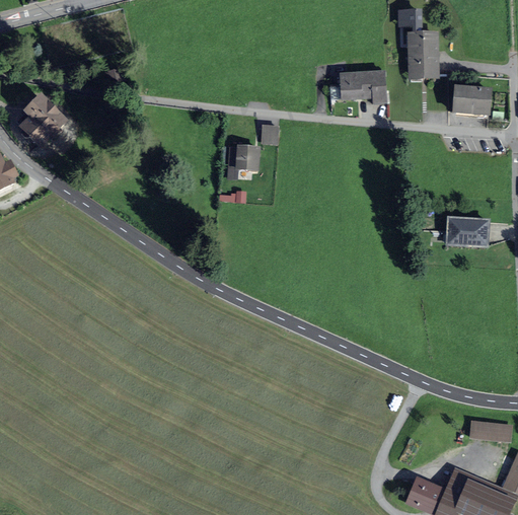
[(436,29),(407,30),(409,77),(438,76),(436,29)]
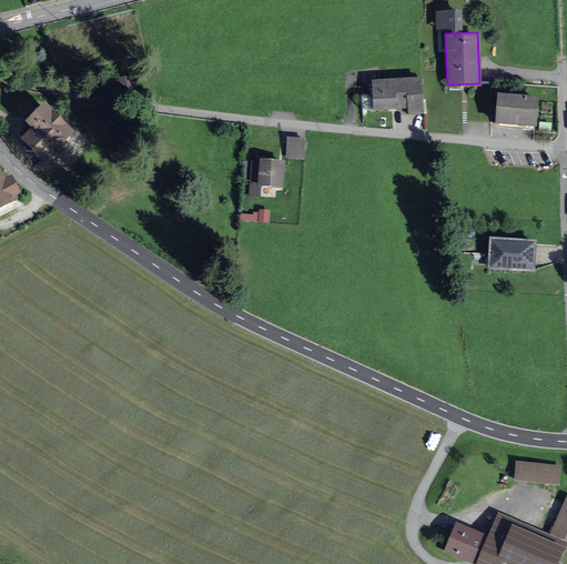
[(421,74),(372,77),(373,107),(406,104),(406,110),(422,110),(421,74)]
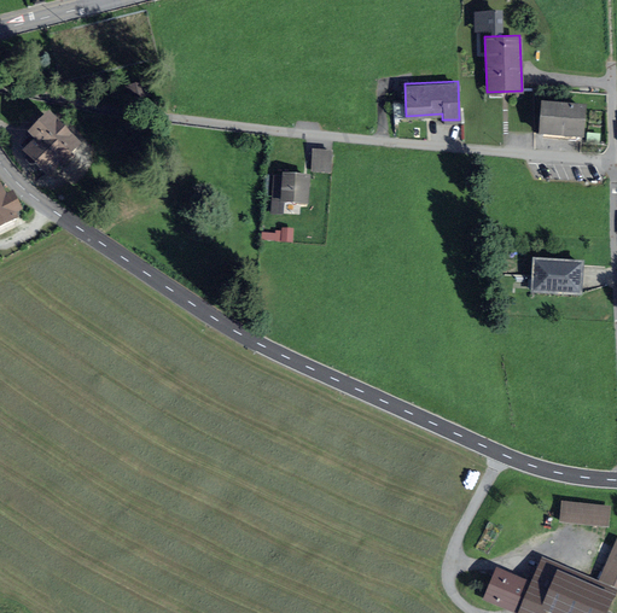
[(583,104),(541,100),(539,133),(581,135),(583,104)]
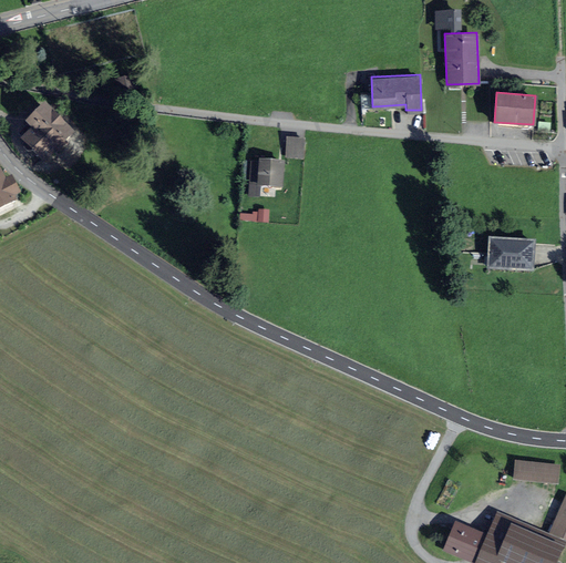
[(73,132),(47,101),(24,120),(30,126),(17,137),(39,162),(73,132)]
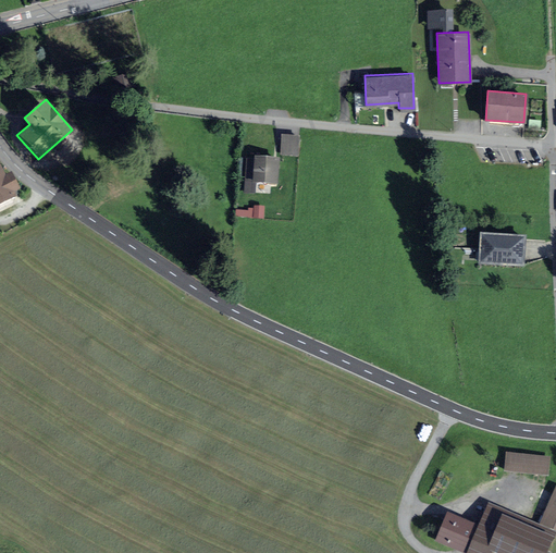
[(296,132),(282,131),(281,150),(295,151),(296,132)]
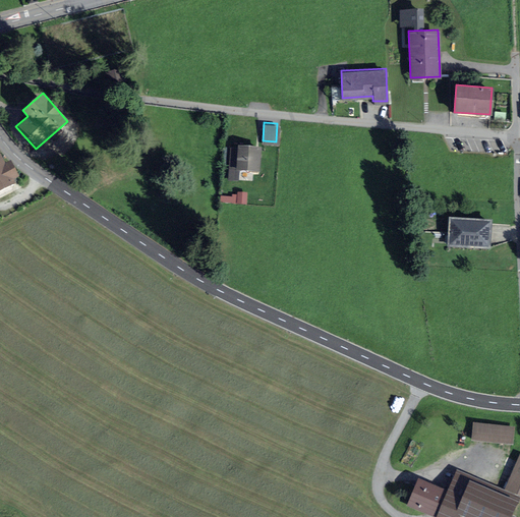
[(260,145),(228,144),(227,169),(258,171),(260,145)]
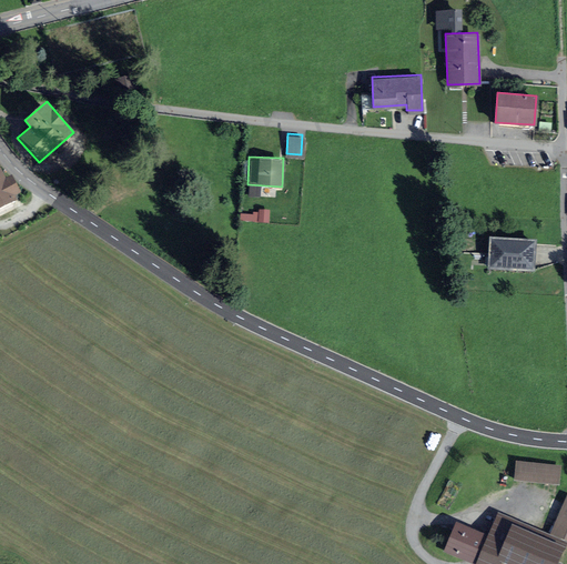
[(6,178),(0,167),(0,205),(16,198),(12,193),(19,189),(11,174),(6,178)]
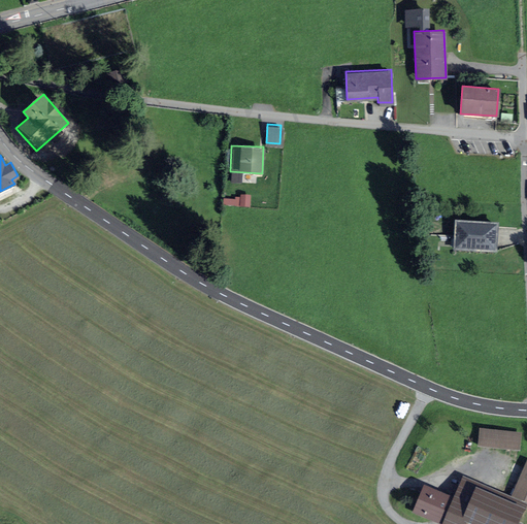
[(243,192),(231,191),(231,198),(251,199),(252,185),(244,185),(243,192)]
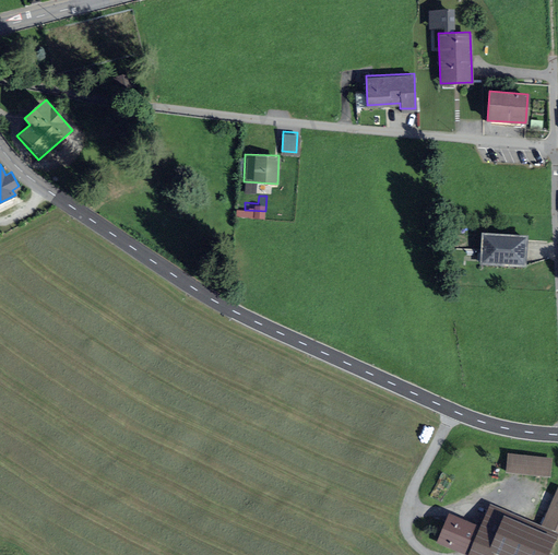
[(527,235),(481,232),(479,261),(525,264),(527,235)]
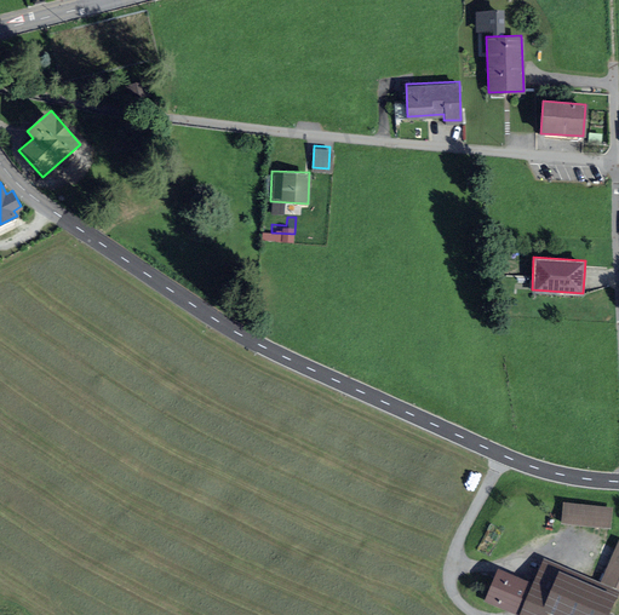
[(612,499),(568,496),(567,518),(611,521),(612,499)]
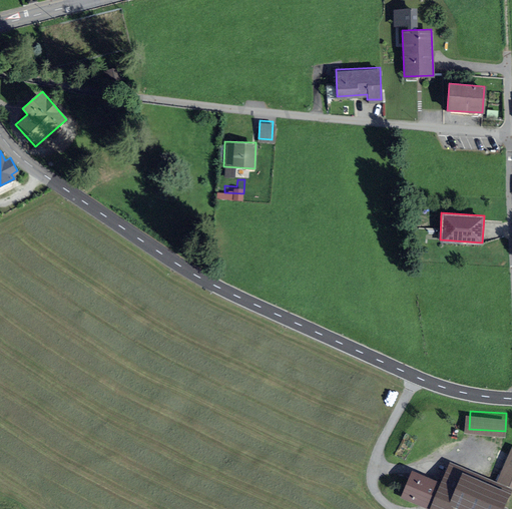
[(439,481),(412,469),(400,496),(429,508),(452,508),(453,507),(457,508),(502,508),(511,488),(511,444),(511,445),(494,486),(459,471),(462,466),(448,460),(439,481)]
